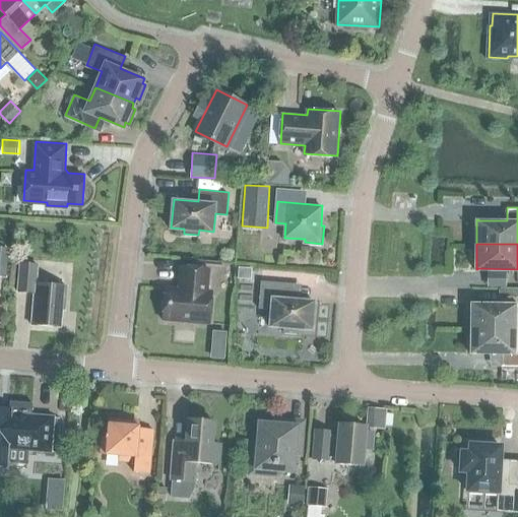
[(9,247),(0,246),(0,274),(6,275),(9,247)]
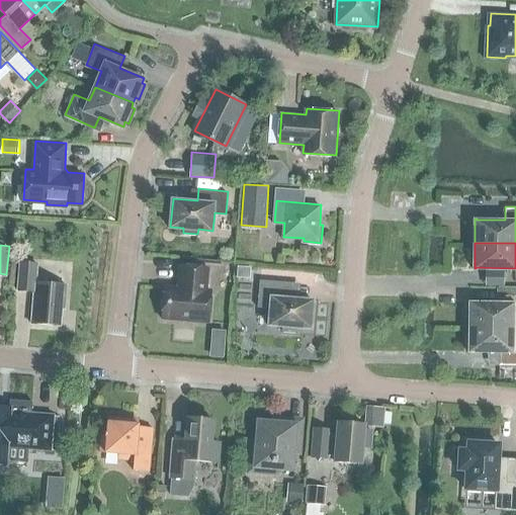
[(37,262),(20,261),(18,288),(34,290),(31,322),(61,324),(62,307),(65,307),(67,283),(36,281),(37,262)]
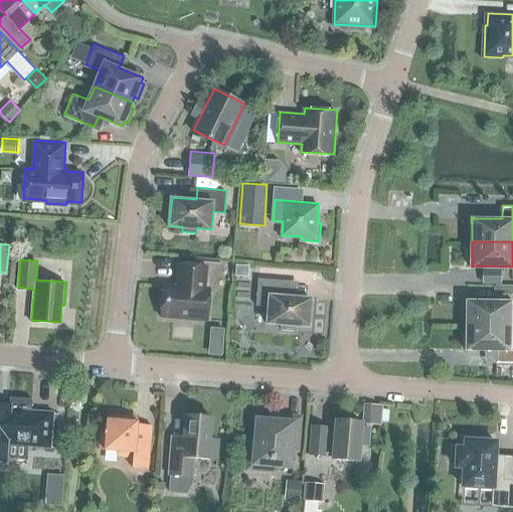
[(207,265),(179,263),(177,285),(164,284),(162,315),(207,319),(210,288),(206,287),(207,265)]
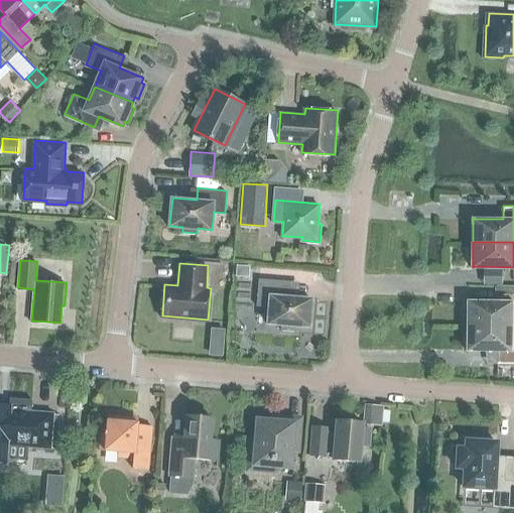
[(251,265),(237,264),(236,275),(250,276),(251,265)]
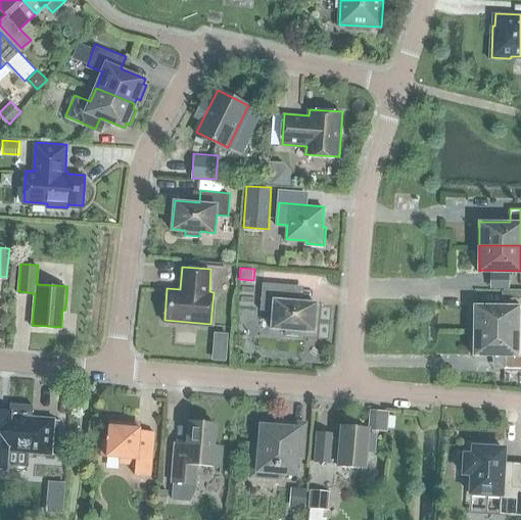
[(294,284),(264,282),(261,309),(273,310),(272,328),(286,329),(286,334),(300,335),(300,330),(315,331),(317,302),(292,300),(294,284)]
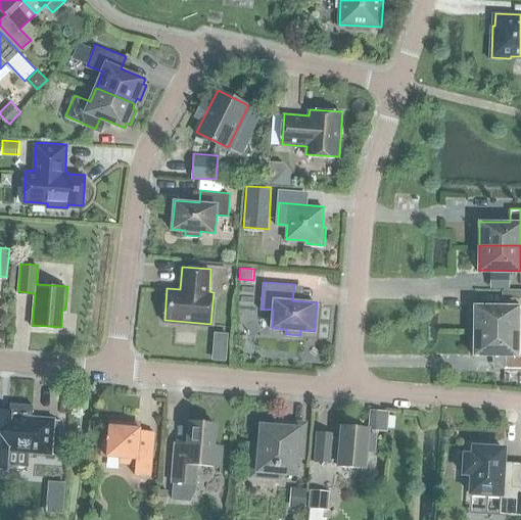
[(475,304),(474,329),(520,329),(520,305),(476,305),(476,304),(475,304)]
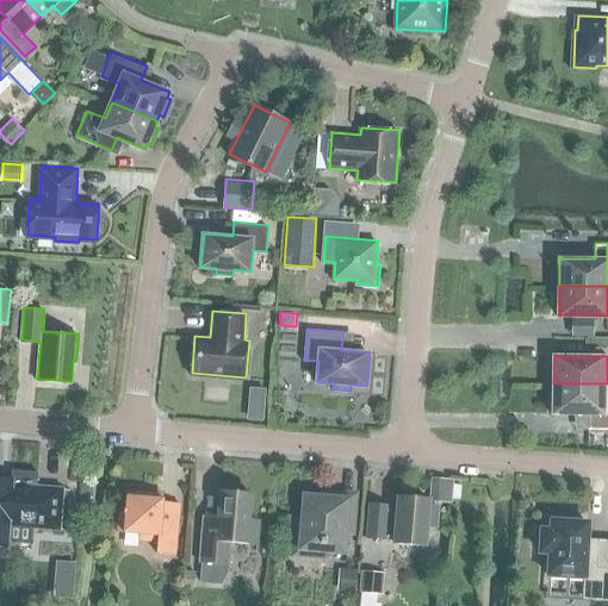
[(607,383),(553,383),(553,413),(554,413),(554,412),(589,412),(589,428),(607,428),(607,383)]
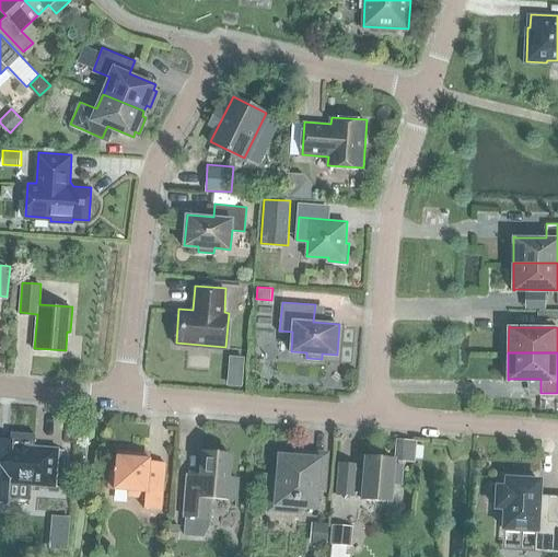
[(231,366),(231,367),(233,367),(241,368),(243,368),(244,358),(231,357),(231,366)]
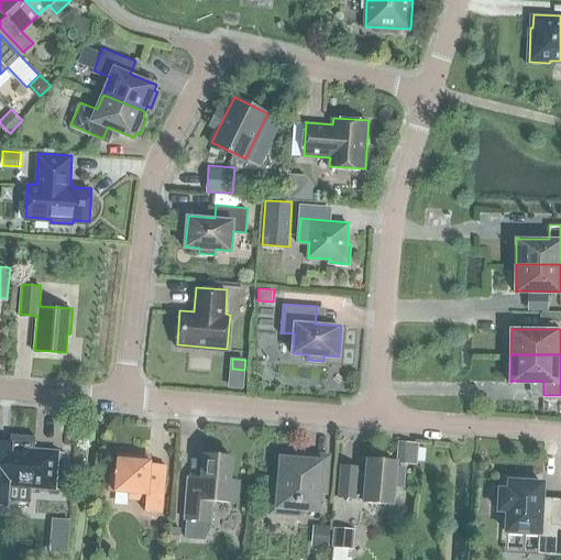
[(36,435),(11,432),(11,441),(0,440),(0,502),(8,503),(9,484),(55,487),(58,450),(35,448),(36,435)]
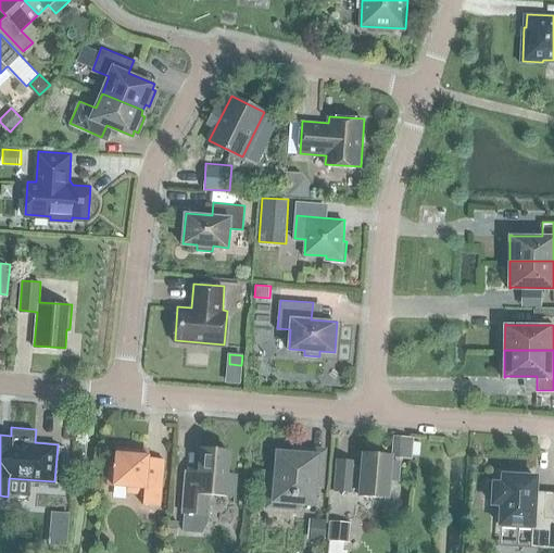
[(139,448),(116,445),(116,451),(115,464),(113,464),(113,466),(109,465),(106,485),(127,486),(127,492),(145,493),(143,503),(161,504),(165,459),(149,457),(149,454),(138,453),(139,448)]
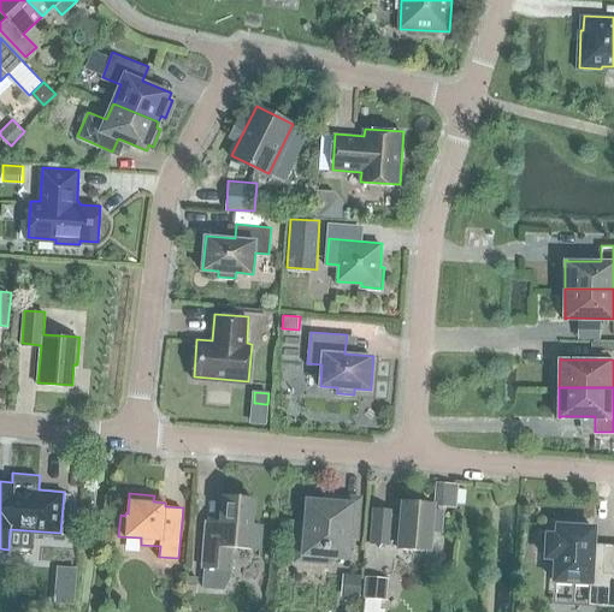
[(360,498),(324,494),(323,501),(308,500),(306,522),(300,522),(296,559),(329,563),(330,556),(348,557),(349,539),(356,539),(360,498)]
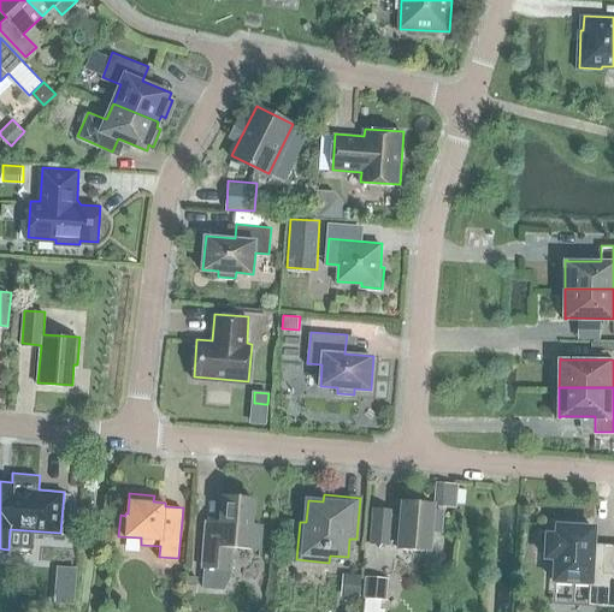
[(202,566),(204,566),(202,587),(224,589),(231,575),(234,546),(259,548),(261,524),(252,524),(254,498),(223,495),(220,532),(205,530),(202,566)]
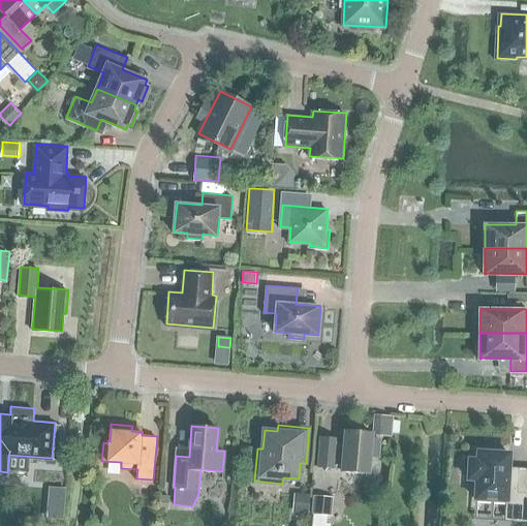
[(372,433),(346,431),(345,443),(337,442),(337,438),(321,437),(319,466),(335,467),(335,464),(343,464),(342,470),(369,472),(371,456),(378,456),(380,438),(372,438),(372,433)]
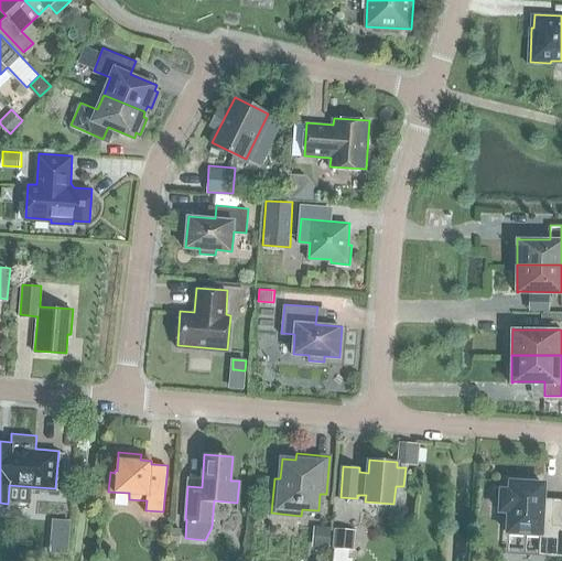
[(508,510),(507,531),(550,533),(549,554),(561,554),(561,524),(552,524),(553,500),(543,499),(544,483),(510,481),(509,489),(500,488),(499,509),(508,510)]
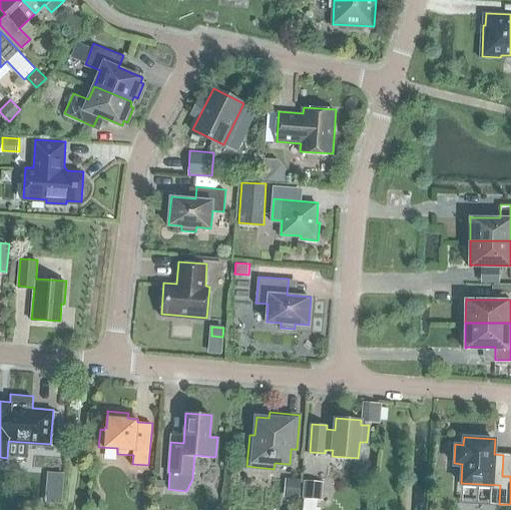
[(48,471),(48,481),(62,482),(63,473),(48,471)]
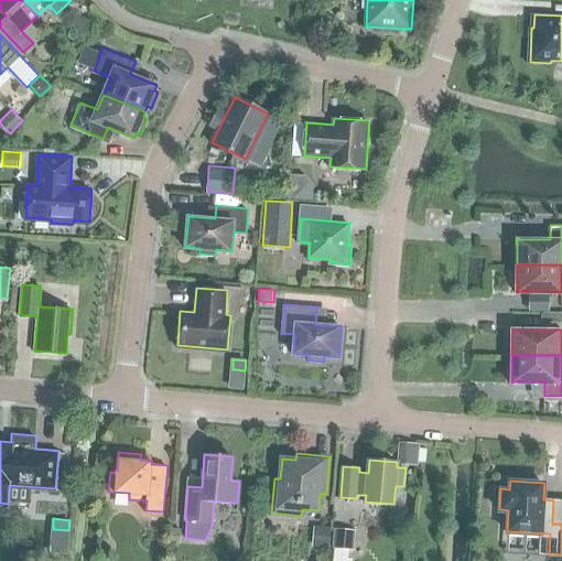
[(331,525),(314,524),(312,545),(330,547),(331,525)]
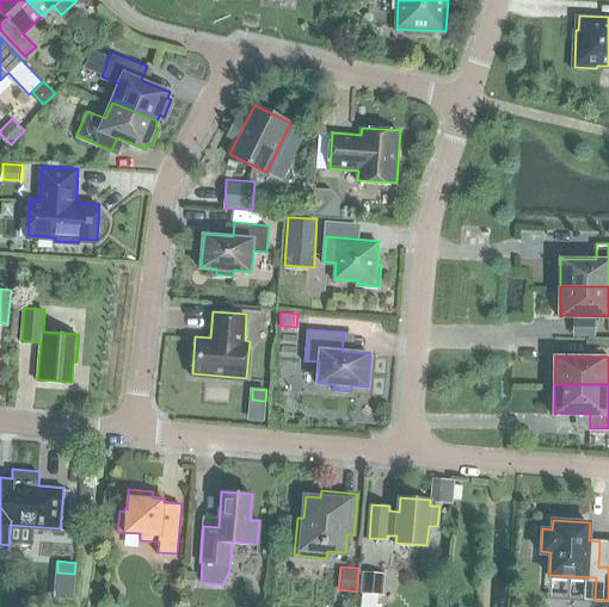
[(383,593),(386,571),(362,569),(361,592),(383,593)]
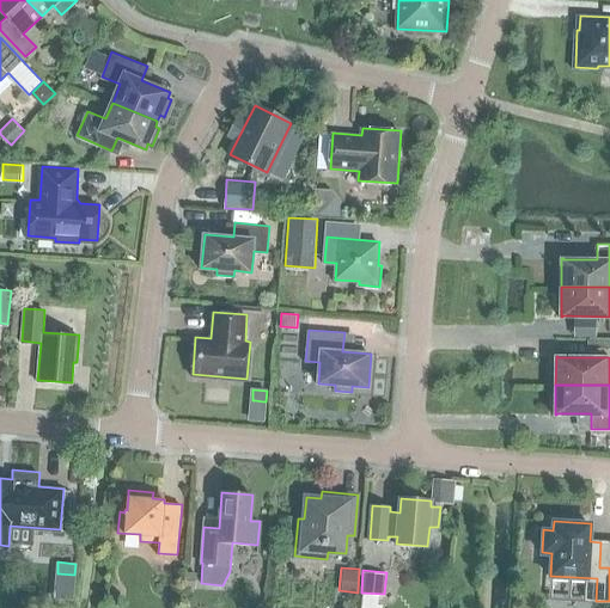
[(197,572),(187,571),(185,588),(196,588),(197,572)]
